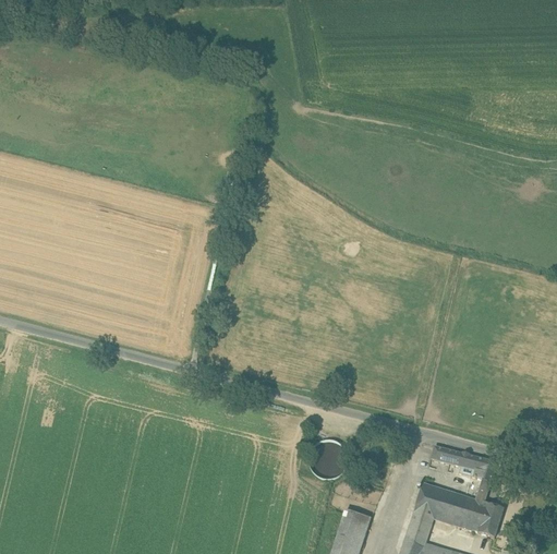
[(346,466),(348,458),(346,450),(341,444),(335,440),(327,438),(321,440),(314,444),(310,450),(309,458),(310,466),(314,472),(321,477),(328,478),(336,477),(342,472),(346,466)]
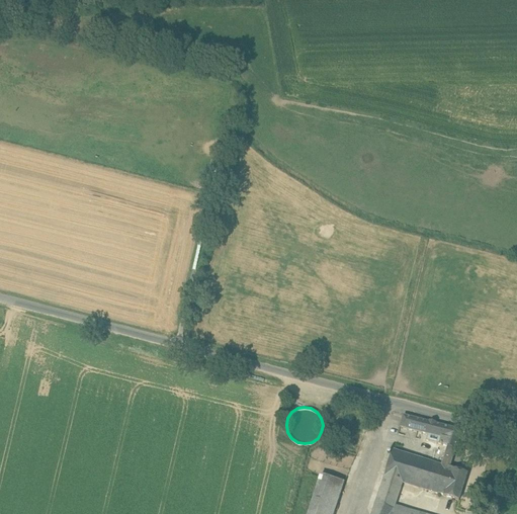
[(460,427),(403,412),(400,423),(441,434),(439,440),(440,440),(440,441),(441,442),(442,441),(447,442),(441,461),(449,464),(460,427)]
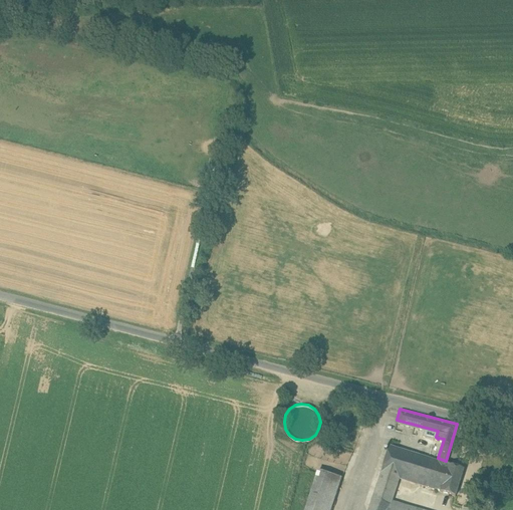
[(438,458),(390,443),(376,483),(394,489),(399,475),(429,485),(438,458)]
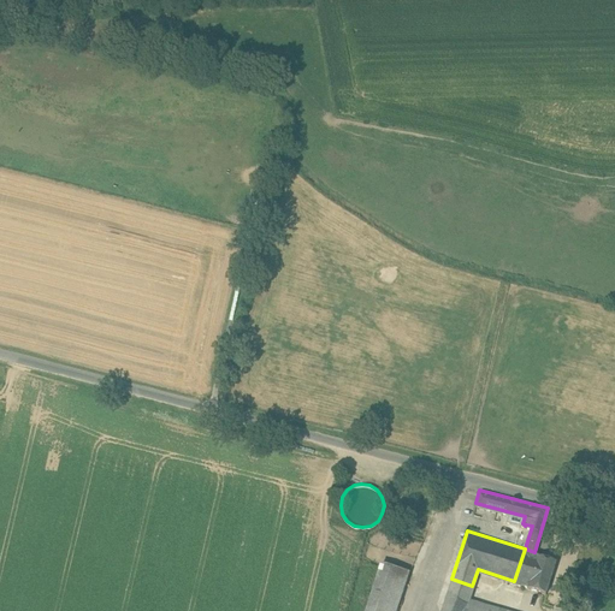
[(534,552),(525,549),(514,581),(526,585),(522,595),(540,601),(544,589),(545,591),(555,558),(534,552)]
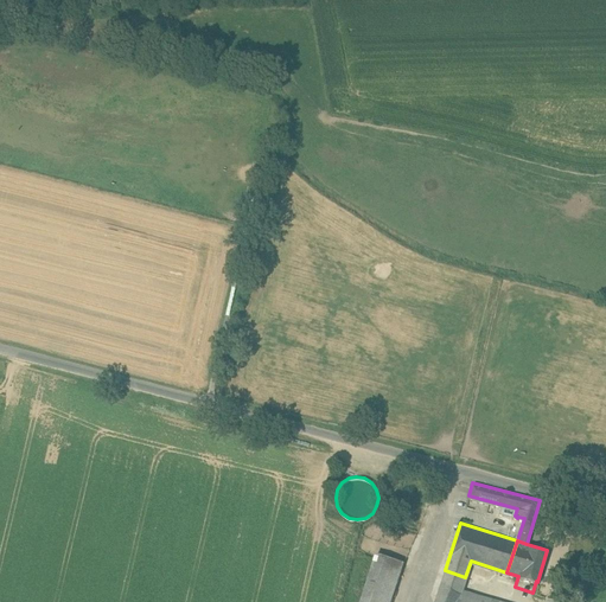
[(389,601),(403,561),(375,552),(358,601),(389,601)]
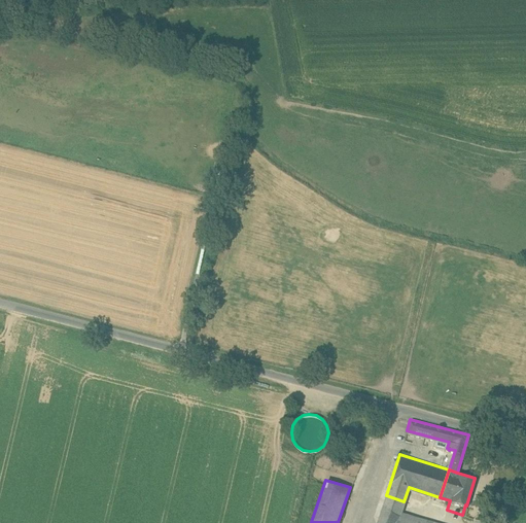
[(441,522),(400,511),(401,509),(383,502),(376,522),(441,522)]
